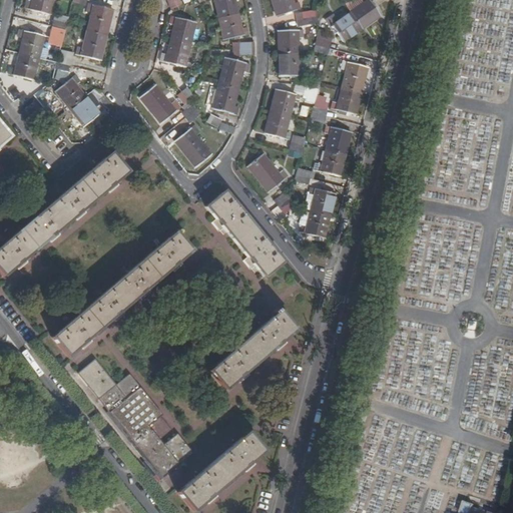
[(50,15),(53,0),(32,0),(32,2),(26,1),(24,9),(50,15)]
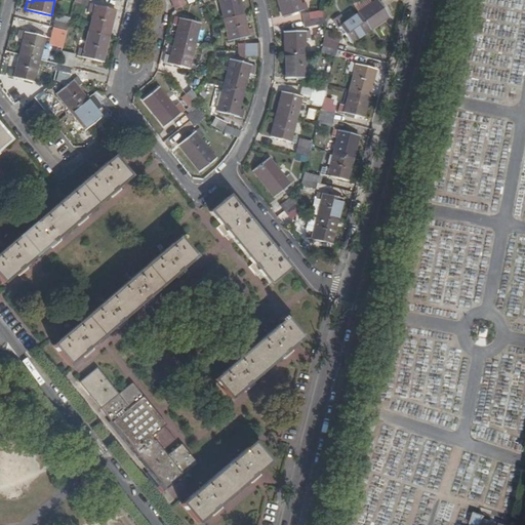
[(189,5),(186,0),(179,0),(171,4),(173,7),(174,10),(189,5)]
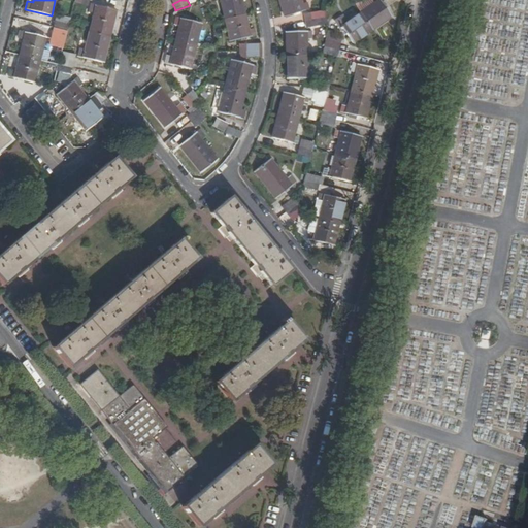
[(220,0),(225,20),(245,14),(242,0),(220,0)]
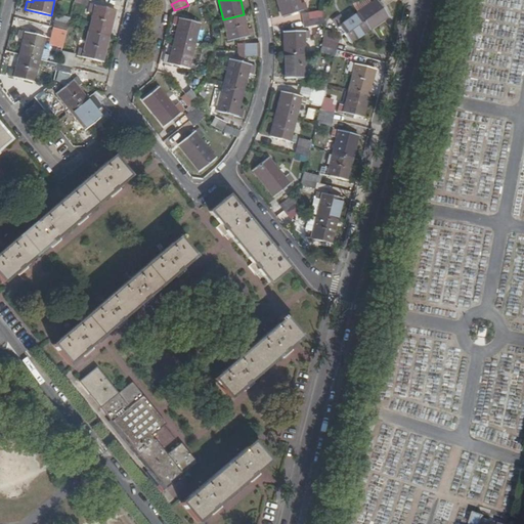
[(298,0),(276,0),(282,17),(307,10),(305,2),(300,4),(298,0)]
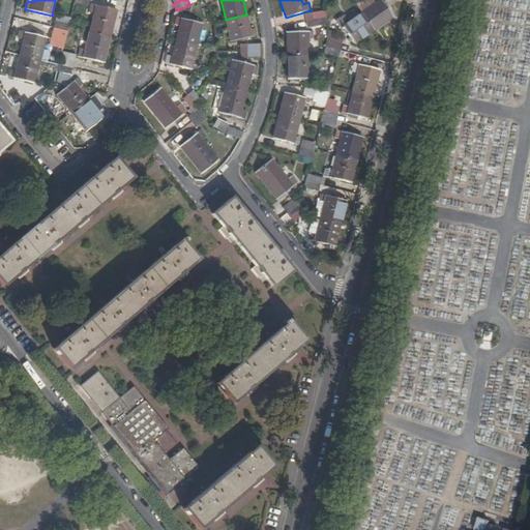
[(362,13),(374,30),(393,17),(381,0),(371,0),(375,4),(362,13)]
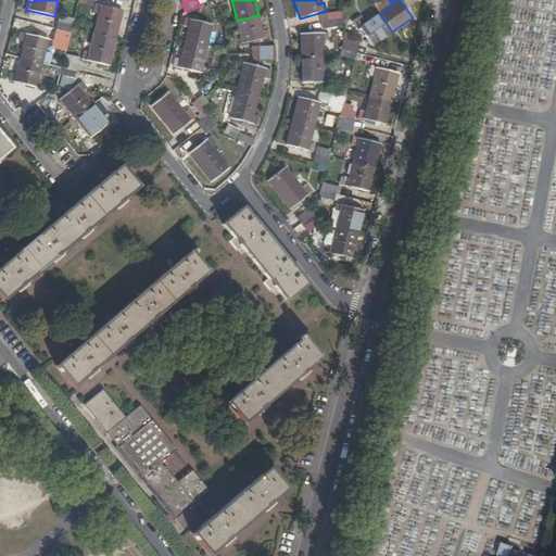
[(93,34),(115,39),(122,11),(95,4),(92,13),(99,14),(93,34)]
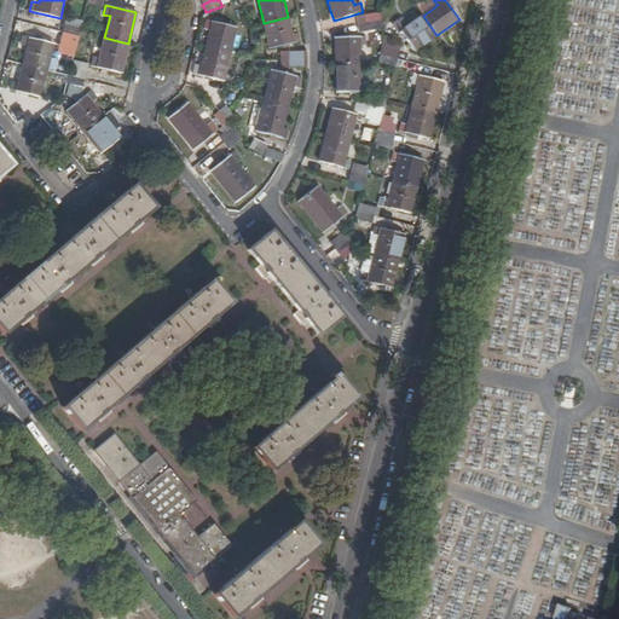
[(357,18),(358,25),(382,21),(380,12),(363,16),(362,17),(357,18)]
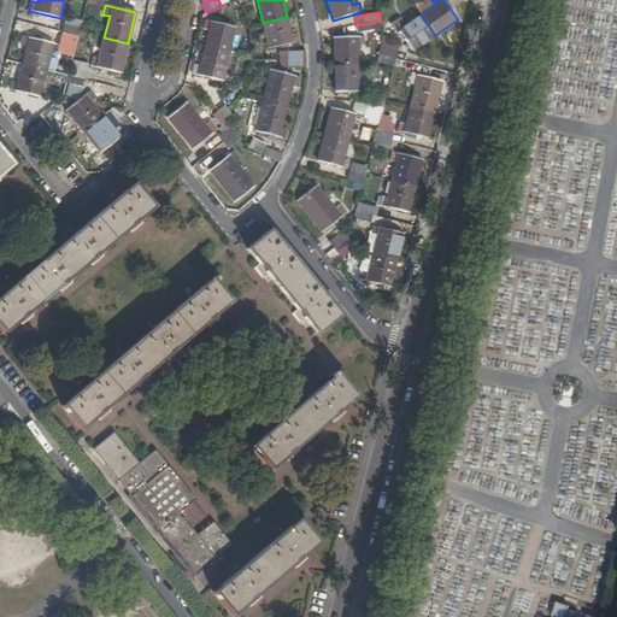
[(413,52),(435,35),(422,16),(407,27),(400,18),(391,25),(397,35),(399,33),(413,52)]
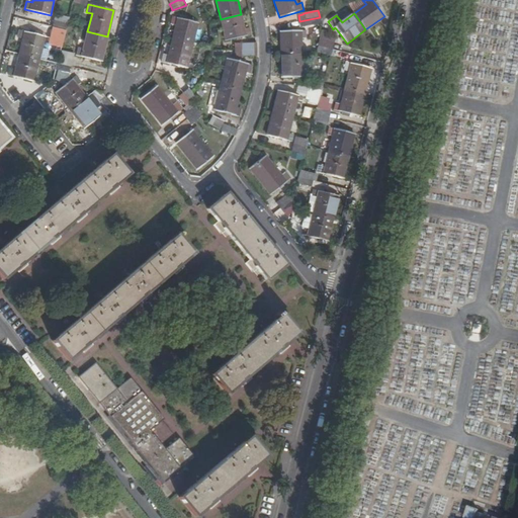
[(241,14),(221,19),(226,41),(252,35),(250,27),(245,28),(241,14)]
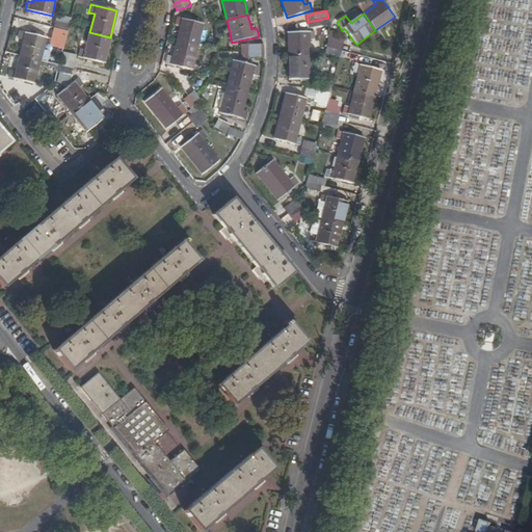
[(177,42),(197,47),(204,24),(178,18),(176,25),(181,26),(177,42)]
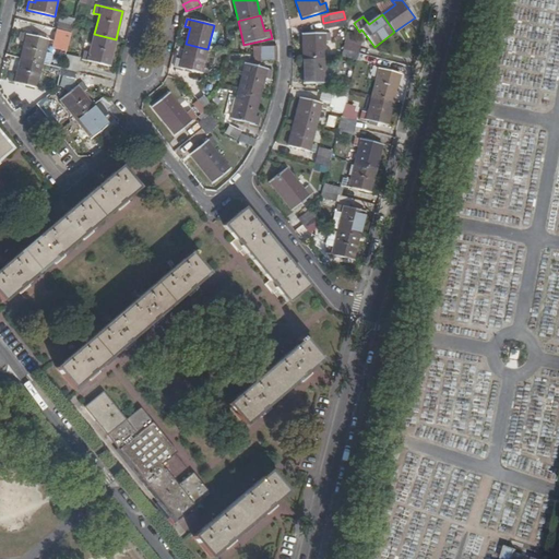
[(330,28),(346,25),(345,19),(323,23),(324,28),(330,27),(330,28)]
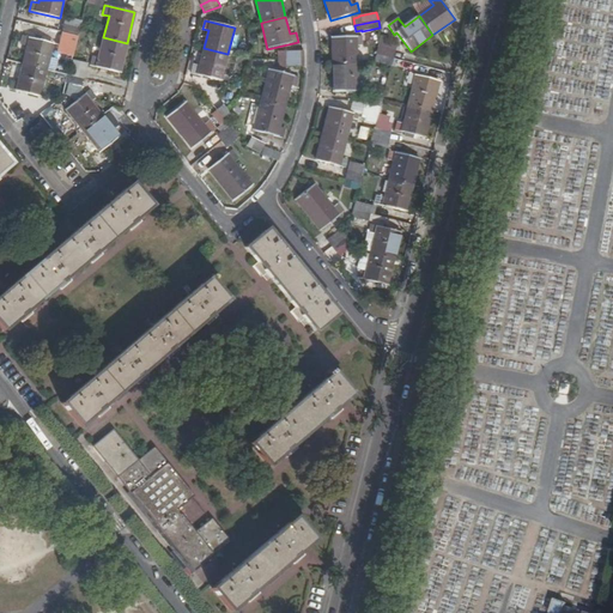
[(79,31),(80,28),(64,24),(61,31),(78,36),(79,31)]
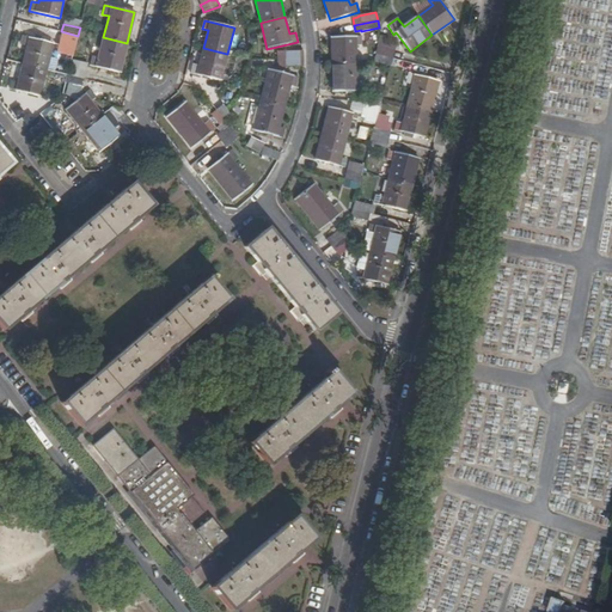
[(77,43),(78,36),(61,31),(60,40),(77,43)]
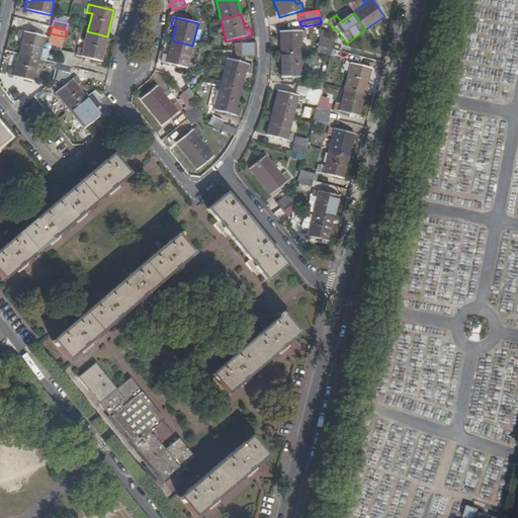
[(22,39),(19,55),(39,60),(45,36),(19,30),(17,38),(22,39)]
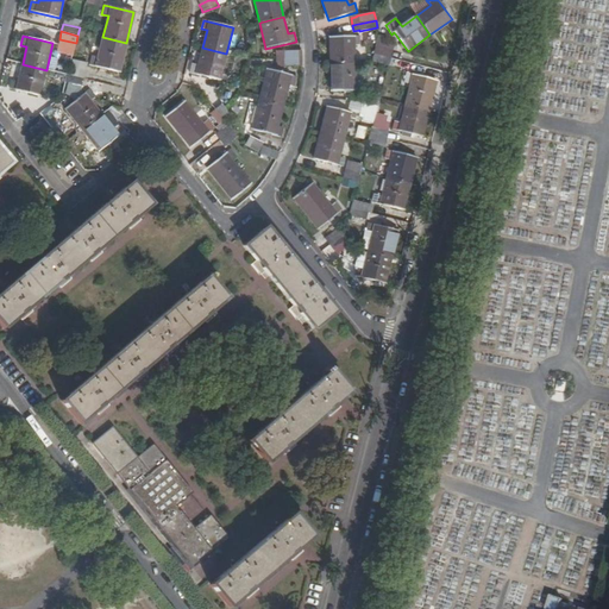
[(374,55),(390,58),(394,43),(387,41),(387,38),(378,36),(374,55)]
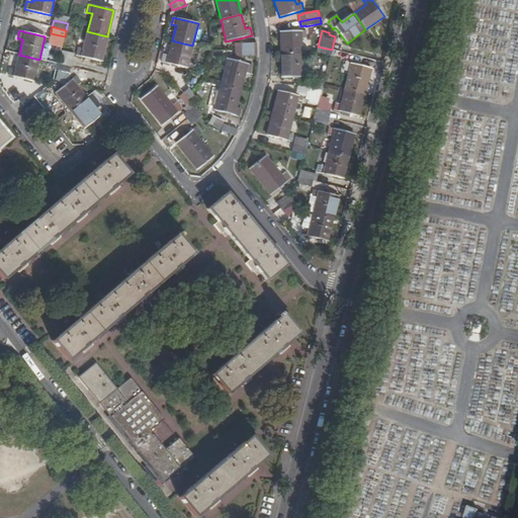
[(101,62),(107,36),(87,31),(83,49),(78,47),(76,55),(101,62)]
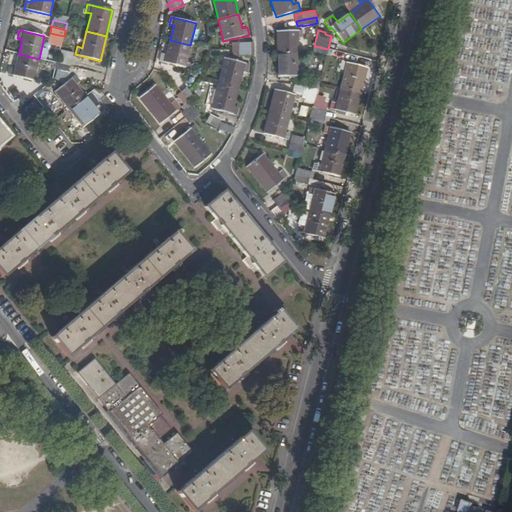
[(299,53),(313,53),(313,46),(312,46),(307,46),(307,38),(298,38),(298,31),(277,31),(278,54),(299,53)]
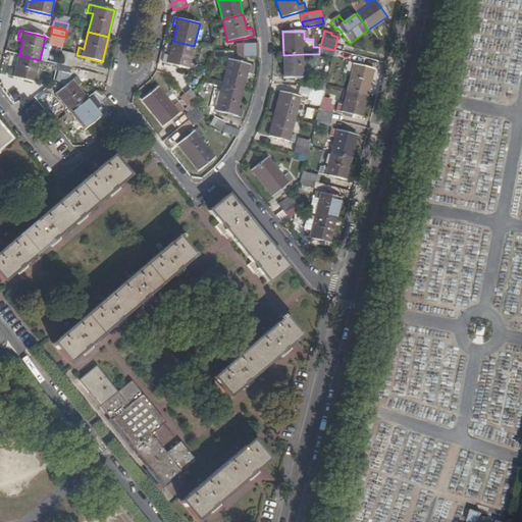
[(189,69),(194,46),(173,41),(169,57),(164,55),(163,63),(189,69)]
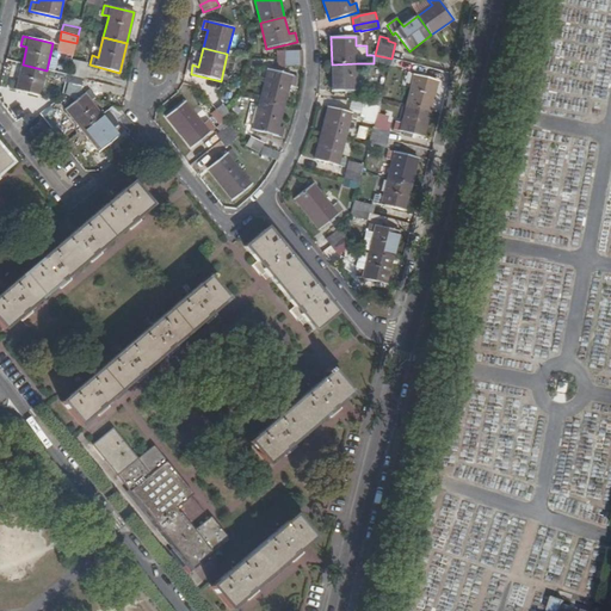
[(389,68),(392,59),(375,55),(374,55),(374,63),(389,68)]
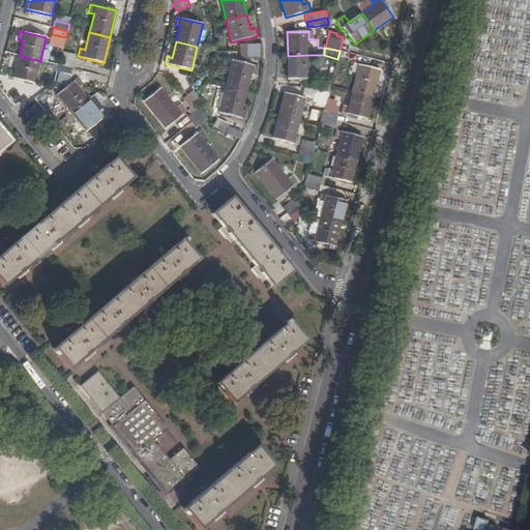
[(60,62),(72,65),(76,56),(62,53),(61,55),(60,62)]
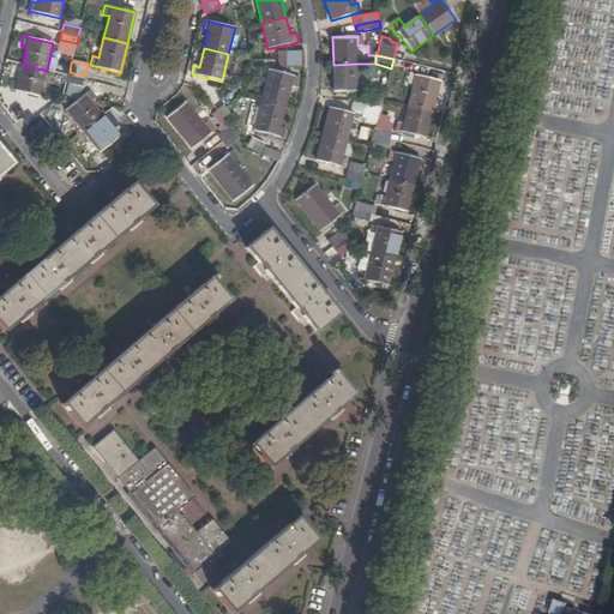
[(359,64),(333,65),(333,92),(365,91),(365,82),(359,83),(359,64)]
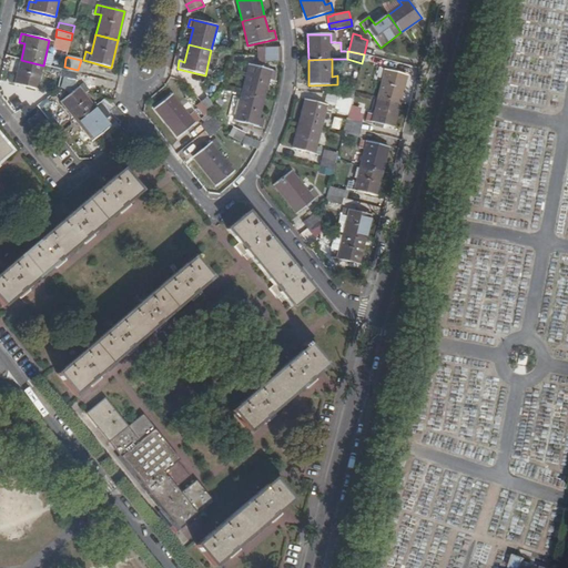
[(43,66),(21,60),(17,75),(10,74),(9,83),(37,90),(43,66)]
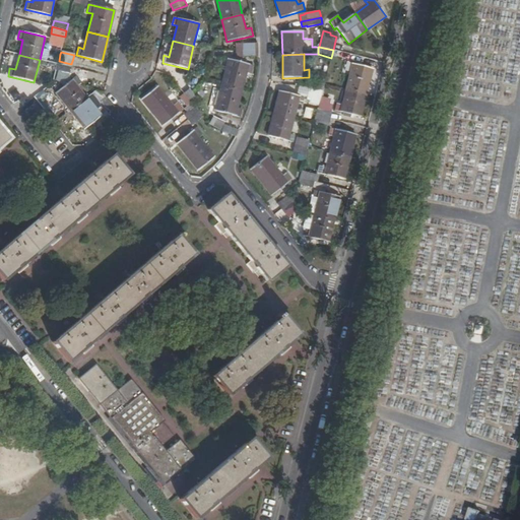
[(221,84),(242,90),(247,73),(251,74),(254,66),(229,59),(221,84)]
